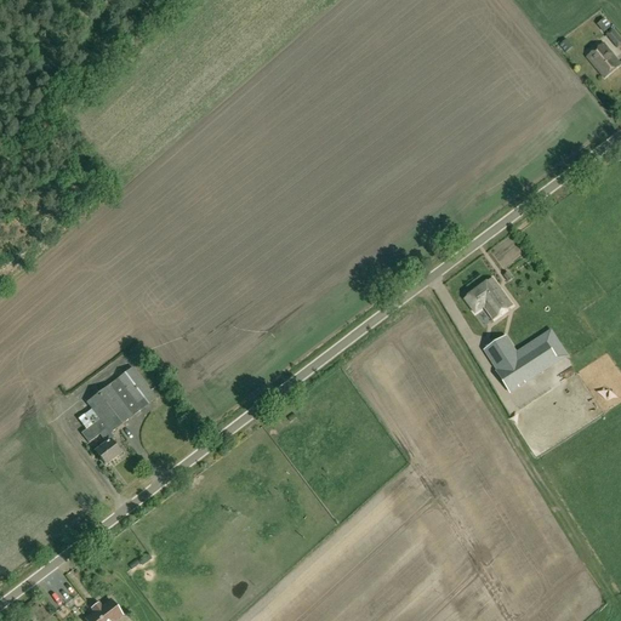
[(604,33),(611,26),(605,18),(597,26),(604,33)]
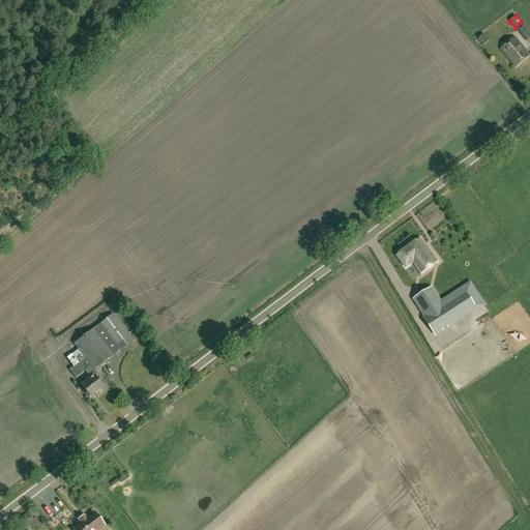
[(527,41),(529,37),(529,33),(524,26),(518,30),(527,41)]
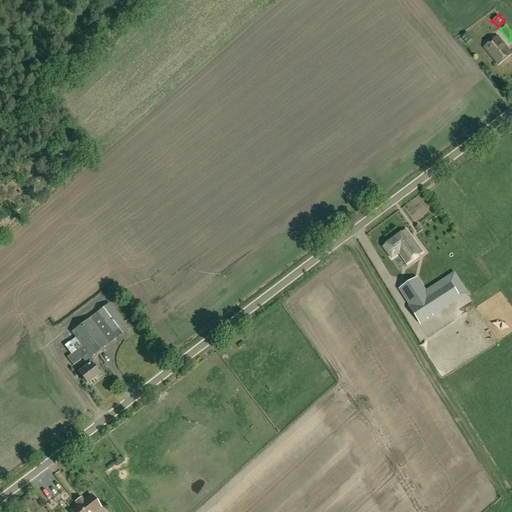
[(498,64),(511,53),(497,36),(484,47),(498,64)]
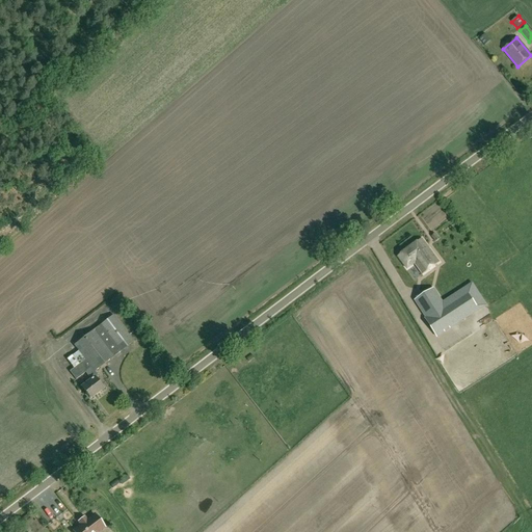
[(457,239),(464,235),(458,225),(451,230),(457,239)]
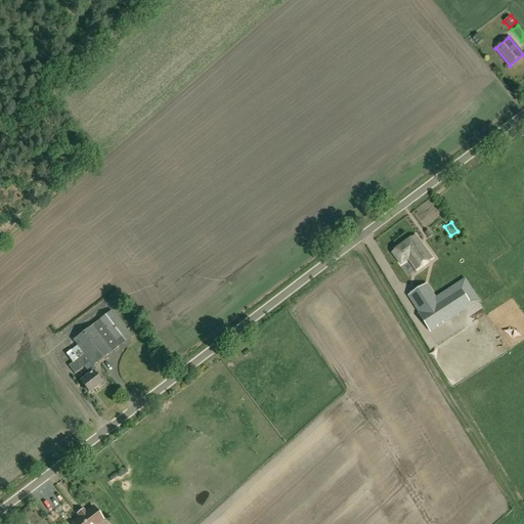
[(435,257),(443,251),(435,238),(429,229),(425,232),(428,238),(426,241),(429,244),(427,245),(435,257)]
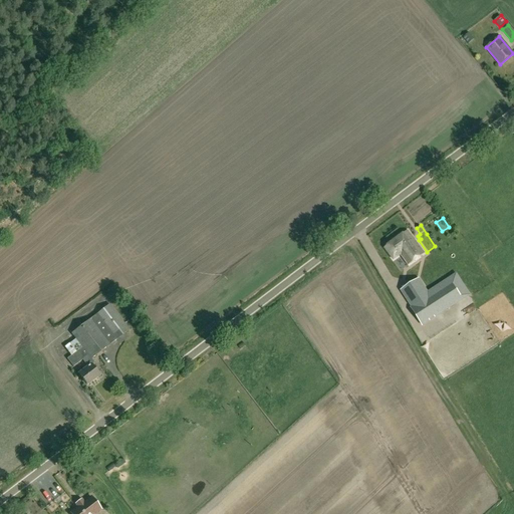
[(408,265),(425,253),(408,230),(383,247),(394,259),(400,254),(408,265)]
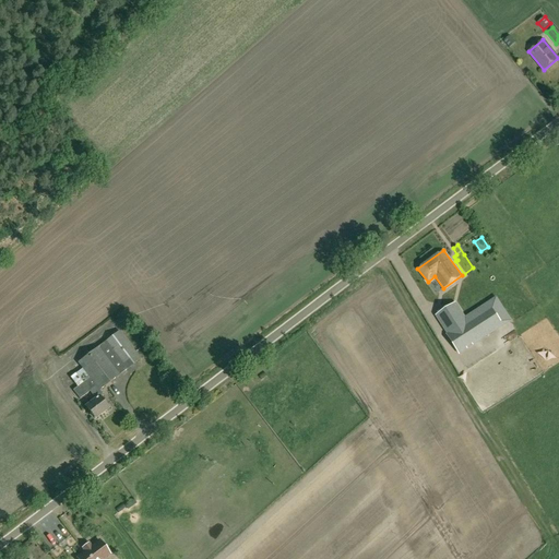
[(479,265),(471,272),(474,278),(484,272),(479,265)]
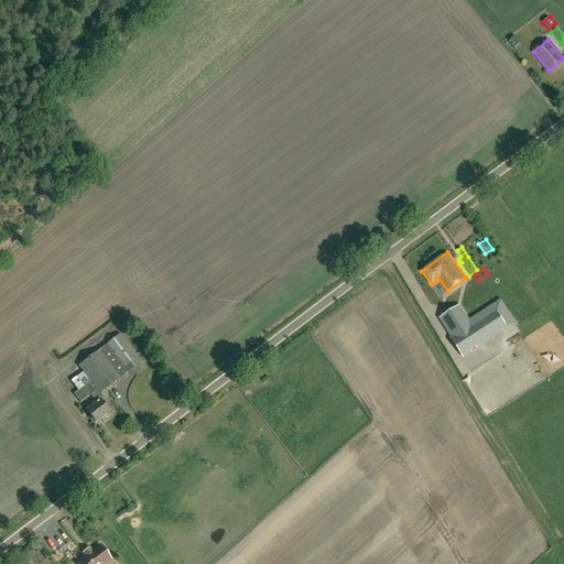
[(468,321),(464,314),(445,326),(453,337),(451,338),(463,357),(507,328),(495,310),(472,325),(468,321)]
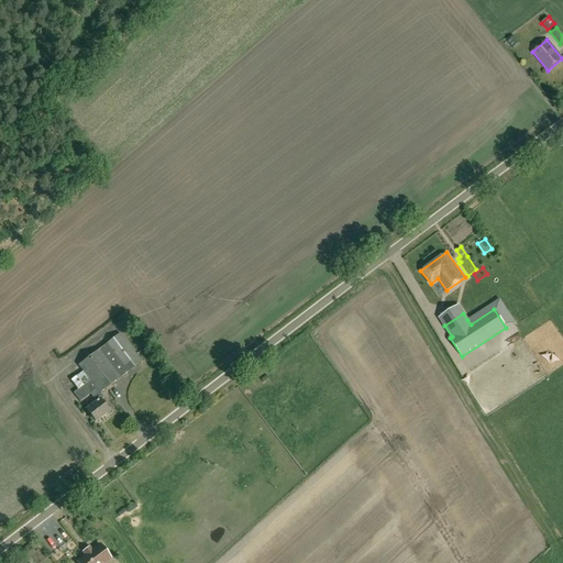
[(102,397),(100,394),(141,362),(120,334),(77,366),(89,381),(74,394),(79,403),(89,395),(95,401),(85,408),(96,423),(110,412),(100,399),(102,397)]
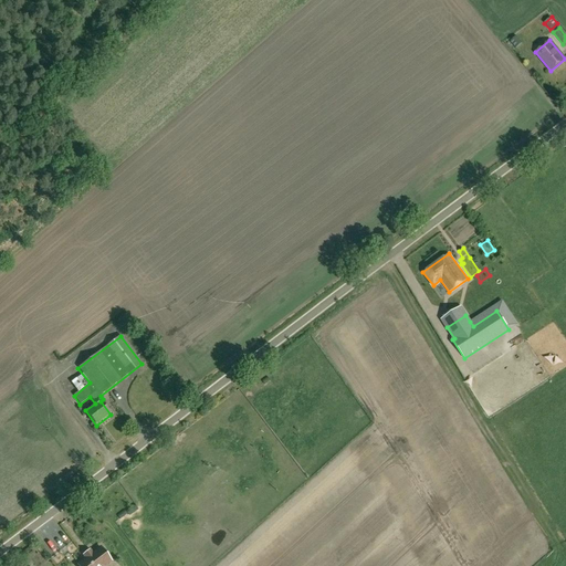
[(104,565),(111,562),(101,547),(92,554),(92,553),(86,557),(86,558),(79,565),(104,565)]
